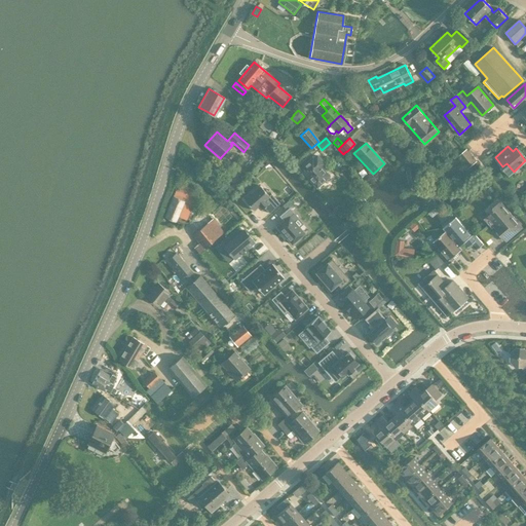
[(468,167),(477,160),(466,149),(458,156),(468,167)]
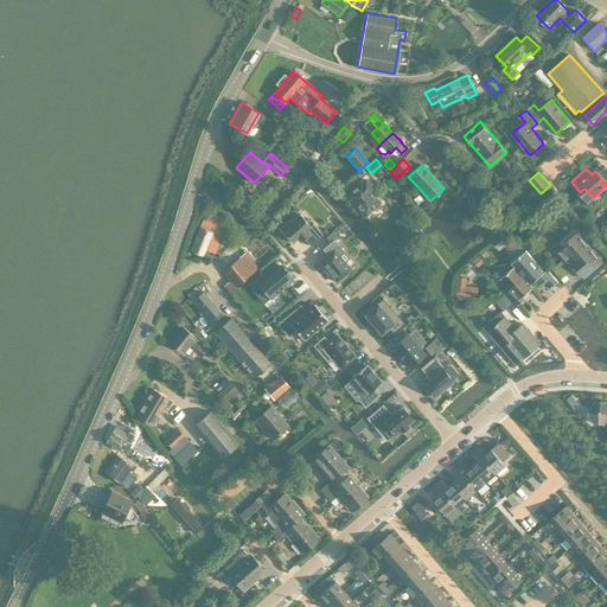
[(370,193),(375,190),(365,180),(362,184),(360,183),(346,196),(359,209),(359,212),(362,215),(364,215),(365,216),(379,204),(370,193)]
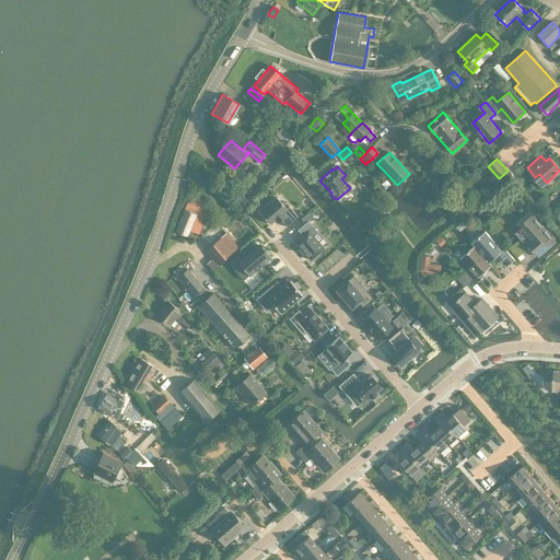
[(275,190),(256,207),(270,224),(276,220),(279,223),(281,221),(287,226),(298,217),(275,190)]
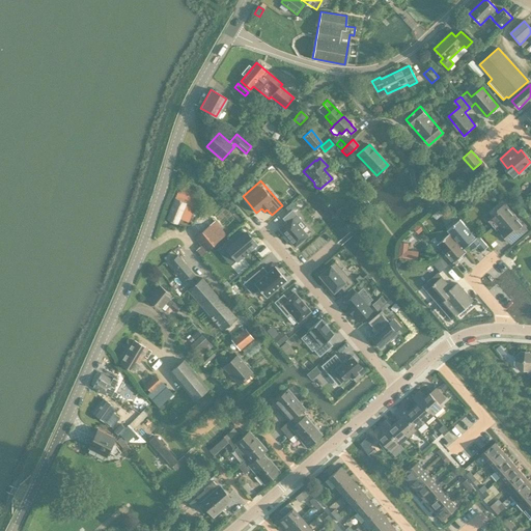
[(189,197),(192,191),(183,187),(180,193),(178,192),(167,219),(176,223),(179,217),(188,221),(193,206),(192,205),(194,199),(189,197)]
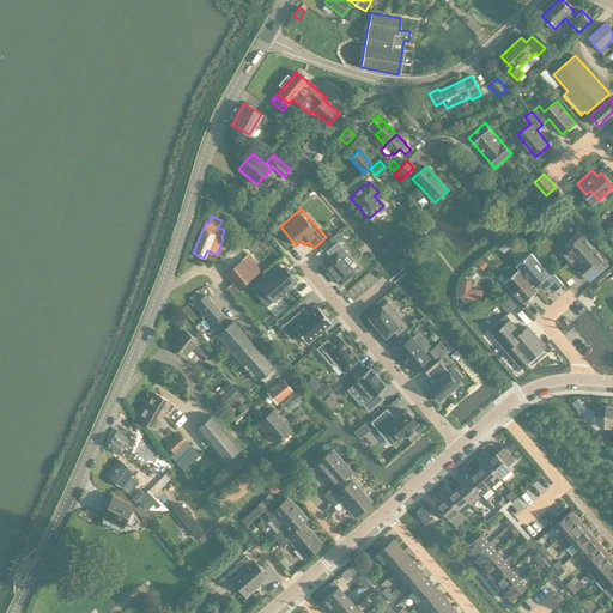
[(337,234),(329,240),(334,246),(341,240),(337,234)]
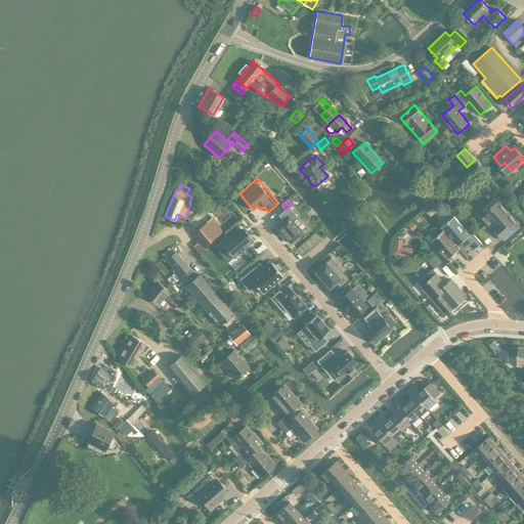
[(505,241),(520,227),(498,201),(485,213),(486,214),(482,218),(490,228),(492,226),(505,241)]
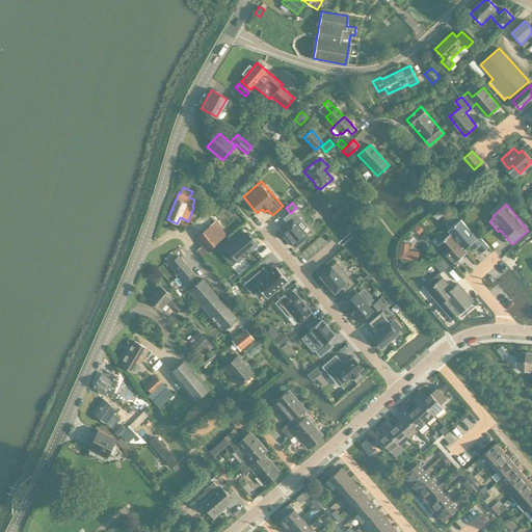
[(296,216),(280,230),(296,248),(311,237),(307,233),(309,231),(296,216)]
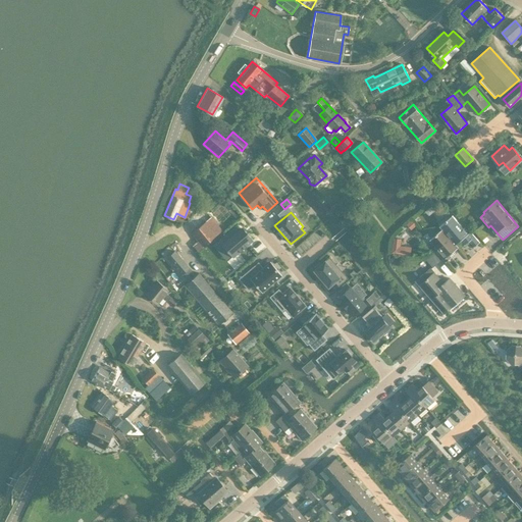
[(470,231),(468,233),(453,216),(439,227),(441,229),(456,246),(457,245),(461,242),(465,246),(470,242),(474,247),(479,243),(470,231)]
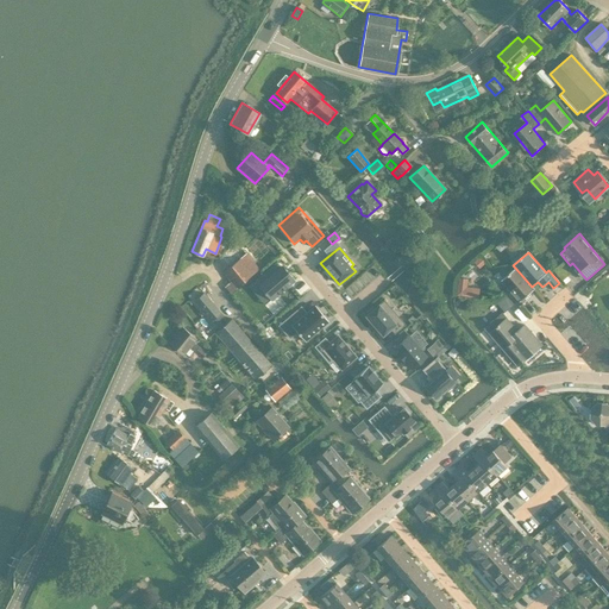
[(252,276),(259,270),(245,253),(239,259),(223,272),(231,282),(224,287),(231,295),(237,289),(236,287),(251,274),(252,276)]
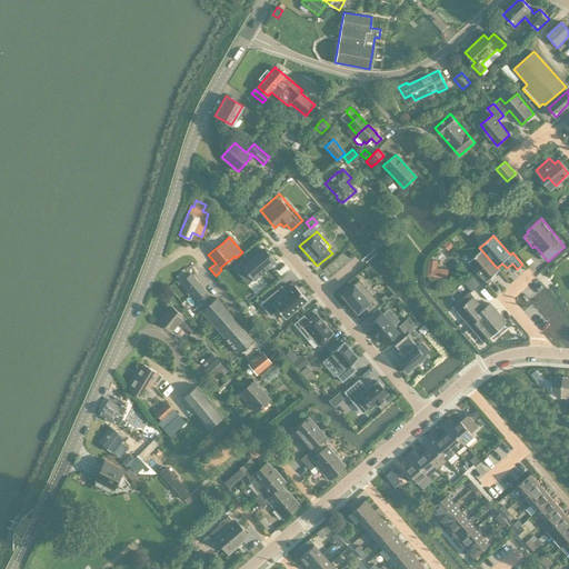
[(449,250),(453,246),(449,240),(445,245),(449,250)]
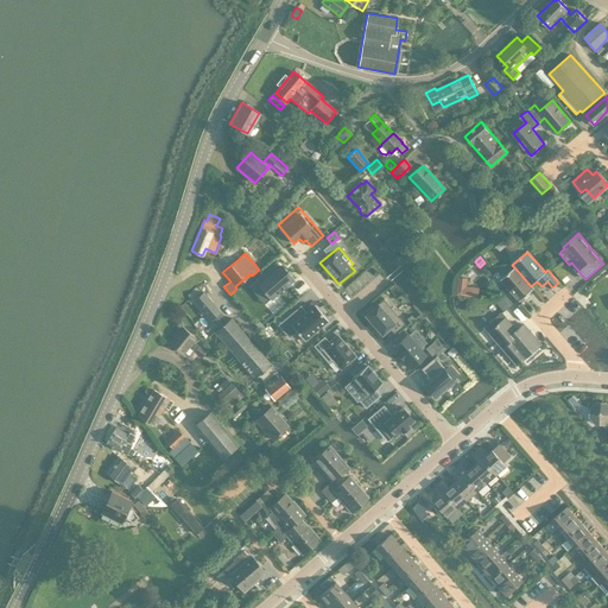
[(280,258),(245,289),(258,303),(264,298),(271,306),(301,280),(280,258)]
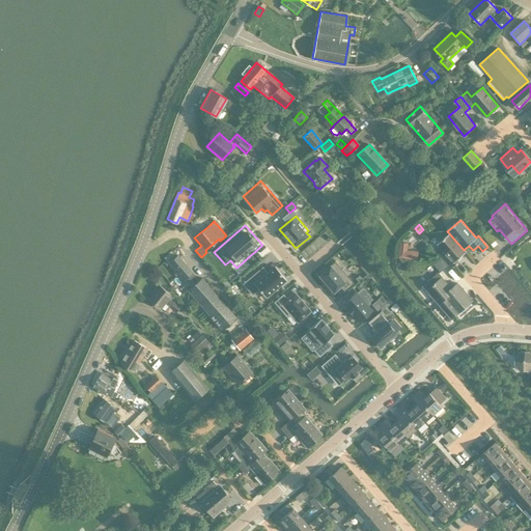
[(465,249),(464,250),(449,233),(438,244),(446,253),(443,255),(453,267),(459,261),(457,259),(467,252),(465,249)]
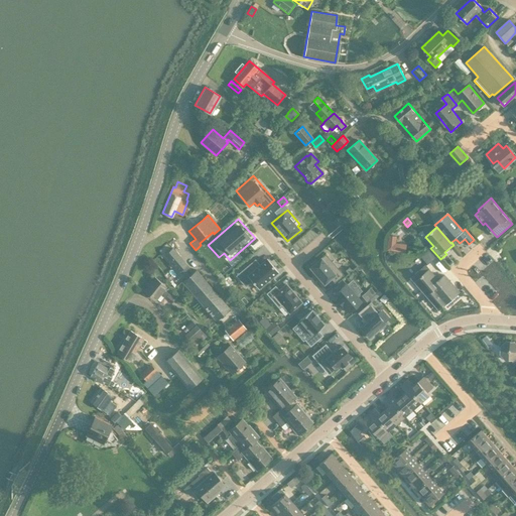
[(389,236),(387,250),(399,252),(406,252),(406,245),(400,244),(395,244),(396,237),(389,236)]
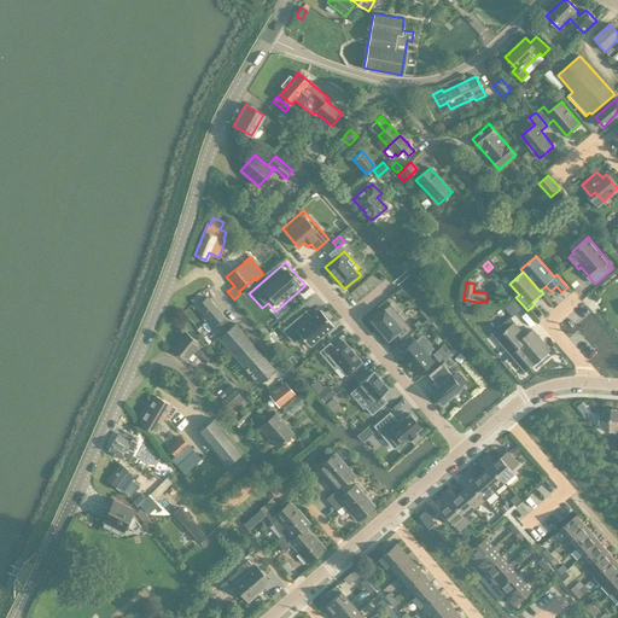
[(217,327),(226,320),(207,297),(197,305),(217,327)]
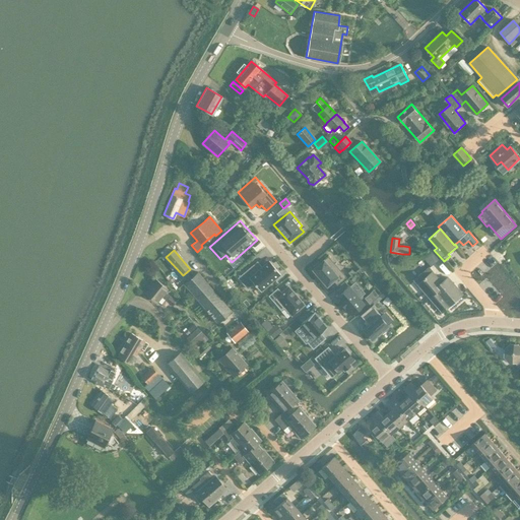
[(328,250),(307,269),(331,296),(351,277),(350,276),(347,272),(328,250)]
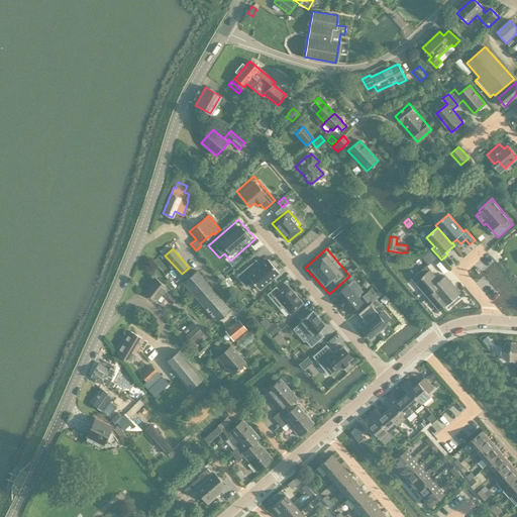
[(255,260),(236,277),(245,288),(252,282),(260,290),(279,273),(267,260),(261,265),(255,260)]
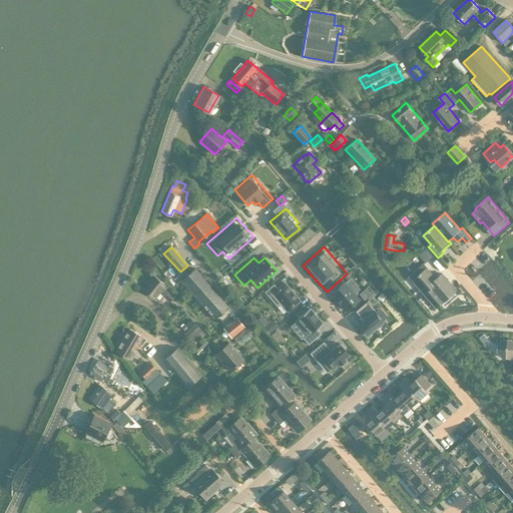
[(457,291),(442,274),(436,279),(423,264),(409,277),(437,309),(457,291)]
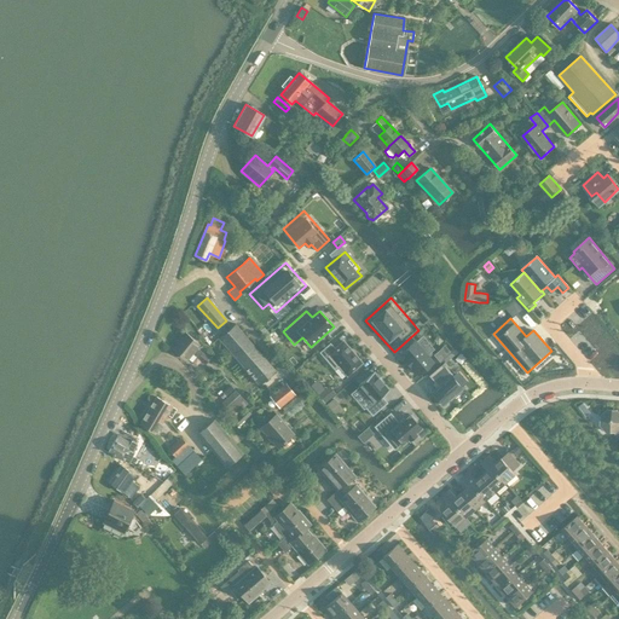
[(260,385),(276,371),(236,324),(219,337),(260,385)]
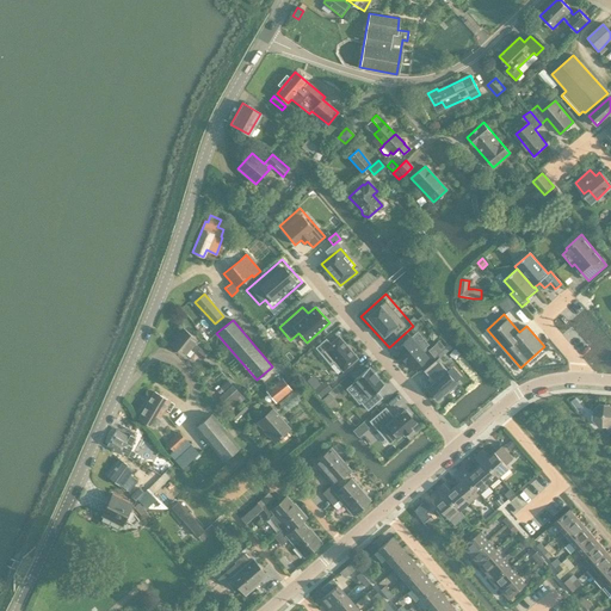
[(193,344),(197,340),(184,328),(171,344),(184,355),(190,347),(193,350),(196,352),(195,353),(203,359),(208,353),(199,347),(198,349),(196,347),(196,346),(193,344)]
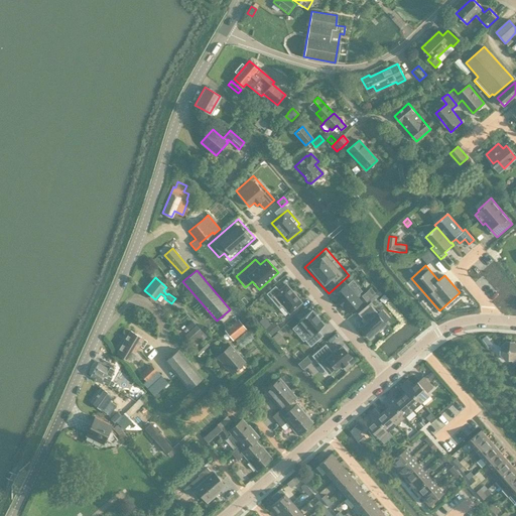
[(275,285),(266,293),(278,308),(282,305),(289,313),(302,302),(286,283),(278,289),(275,285)]
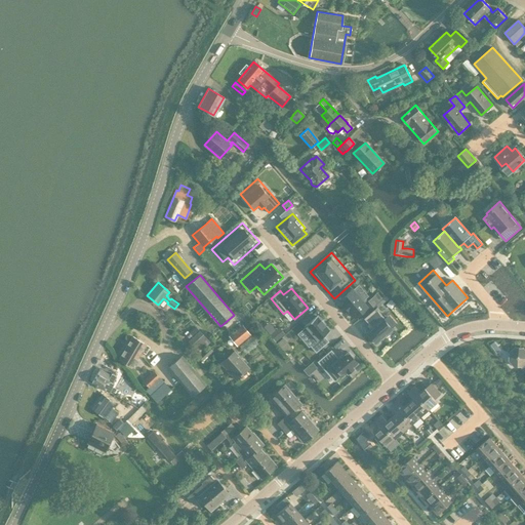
[(352,289),(338,300),(354,318),(367,308),(352,289)]
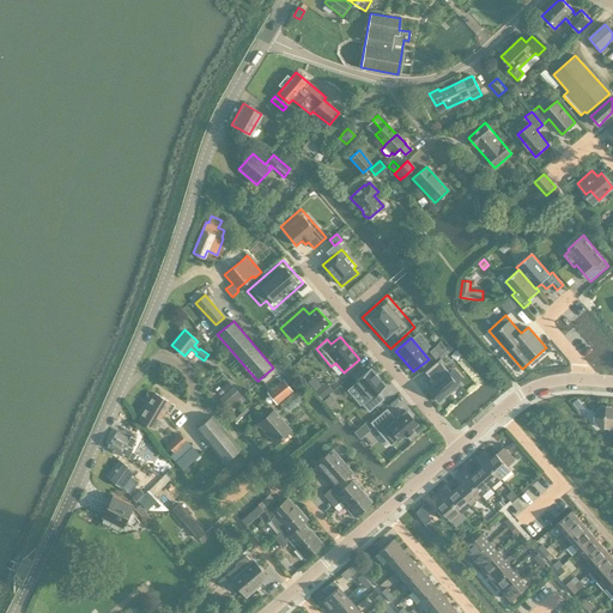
[(441,341),(430,352),(436,359),(439,356),(447,350),(441,341)]
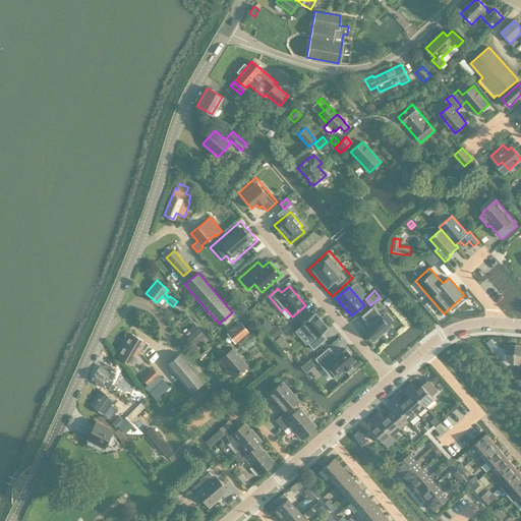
[(380,297),(373,302),(375,305),(385,297),(386,296),(383,294),(380,297)]
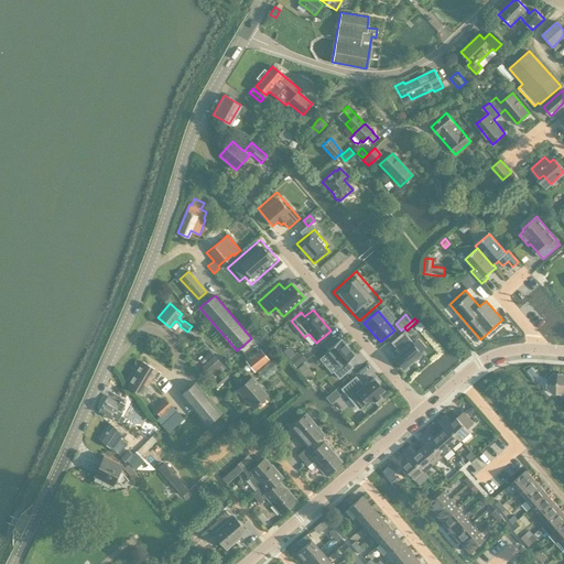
[(404,331),(391,343),(396,348),(394,349),(398,354),(394,357),(404,369),(422,355),(411,342),(412,340),(404,331)]
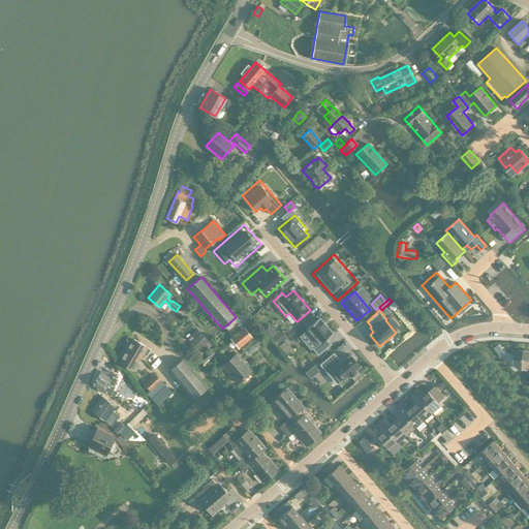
[(320,318),(300,337),(311,350),(312,348),(318,355),(332,344),(325,338),(332,333),(320,318)]
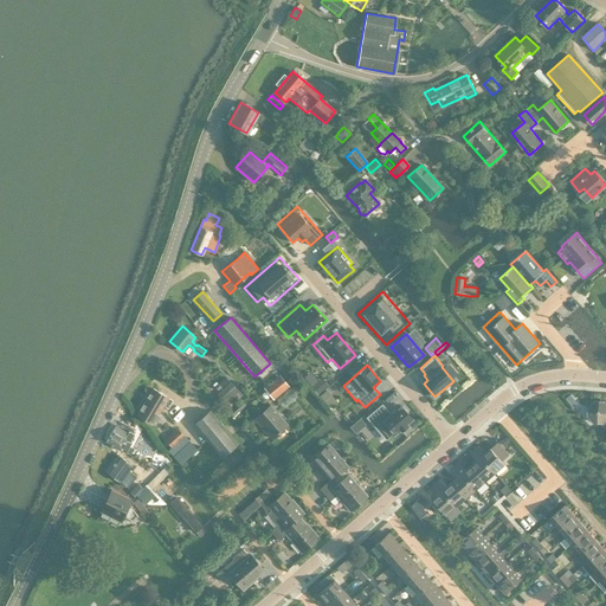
[(275,399),(289,386),(281,375),(265,388),(275,399)]
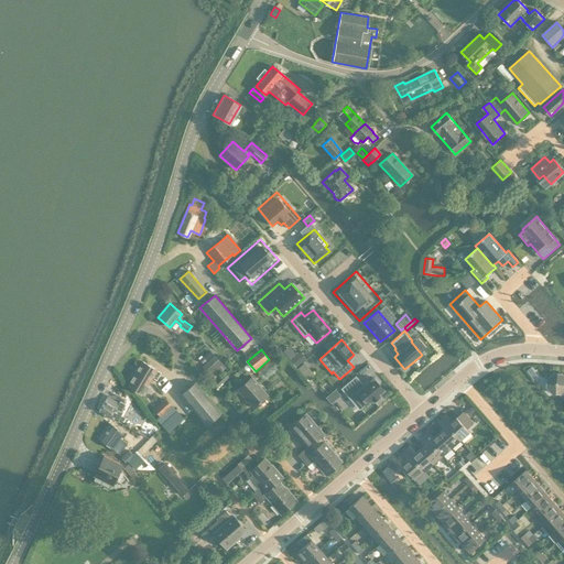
[(210,350),(203,357),(206,360),(214,354),(210,350)]
